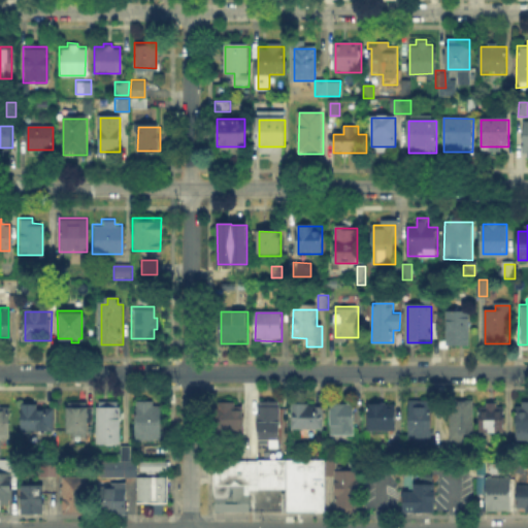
[(448,347),(448,312),(470,312),(470,348),(448,347)]
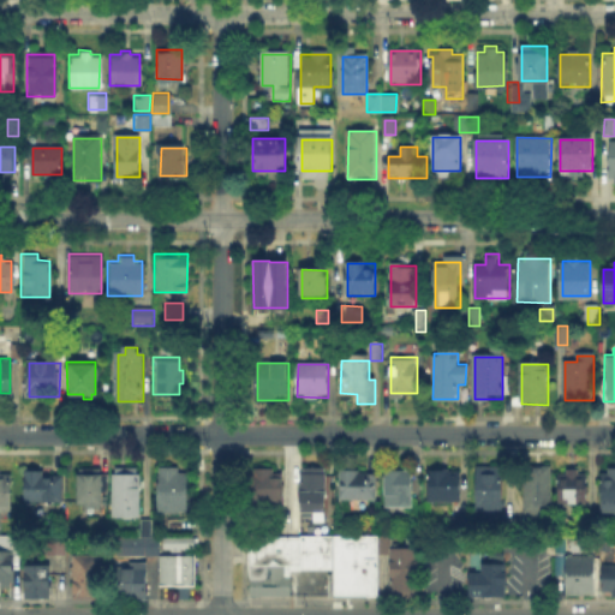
[(141,467),(141,517),(115,517),(115,467),(141,467)]
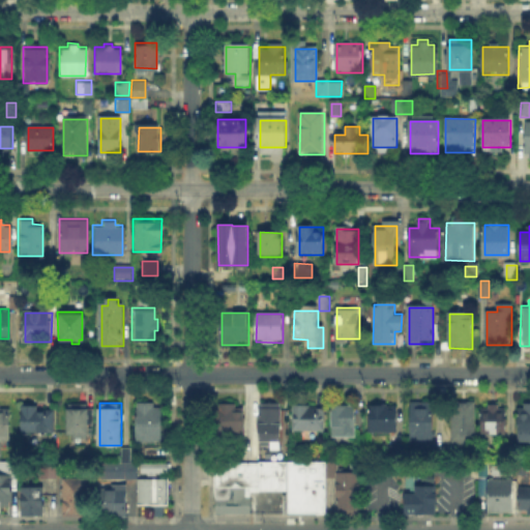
[(434,403),(434,444),(412,444),(412,403),(434,403)]
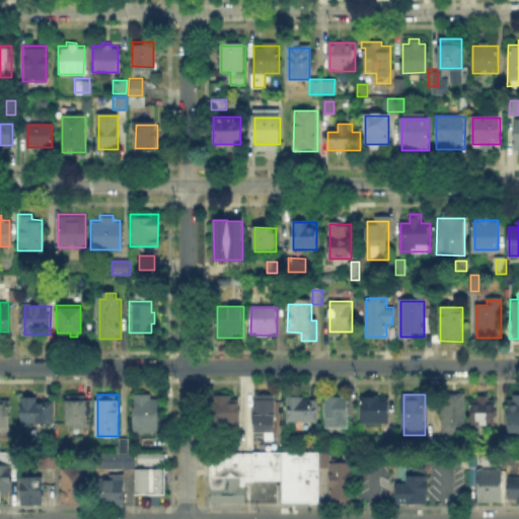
[(151,395),(151,401),(159,401),(159,432),(135,432),(135,395),(151,395)]
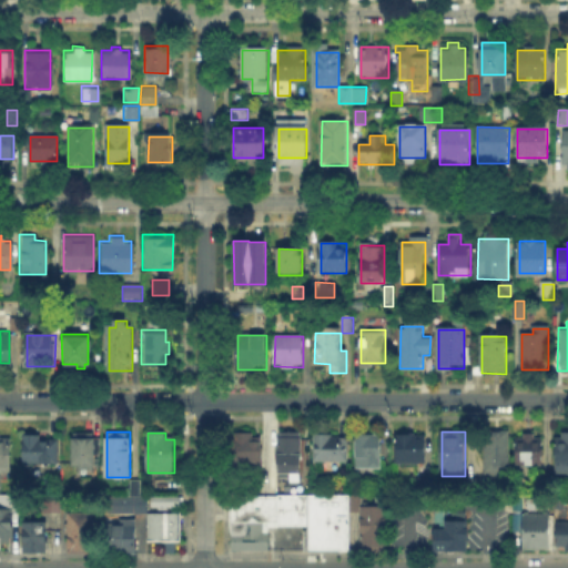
[(486,474),(486,433),(508,433),(508,474),(486,474)]
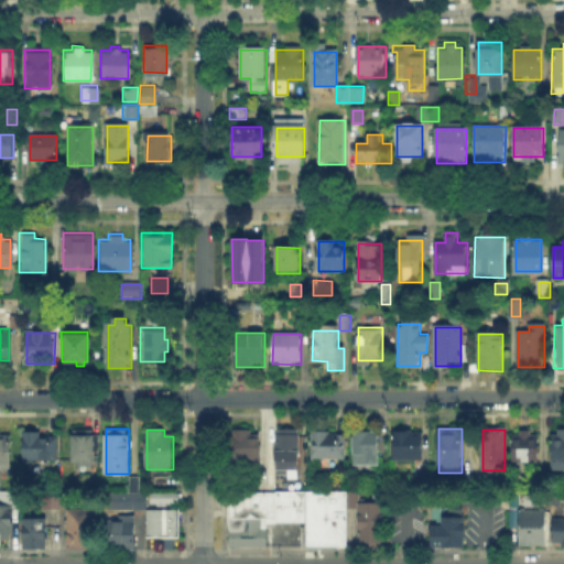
[(248,431),(248,438),(261,438),(261,464),(228,463),(228,431),(248,431)]
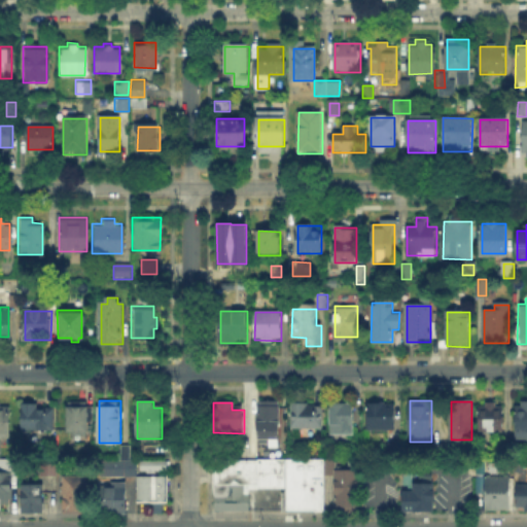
[(69,403),(88,403),(88,434),(69,434),(69,403)]
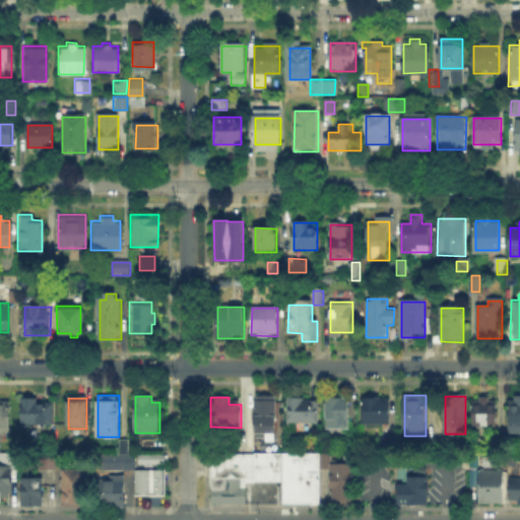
[(253,429),(253,398),(279,398),(279,430),(253,429)]
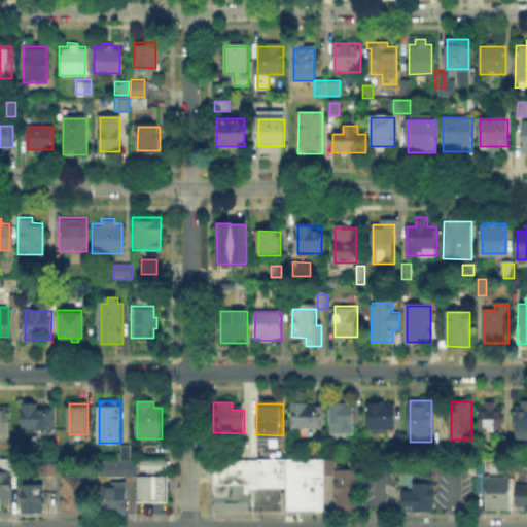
[(330,403),(354,405),(353,442),(345,442),(345,436),(330,436),(330,403)]
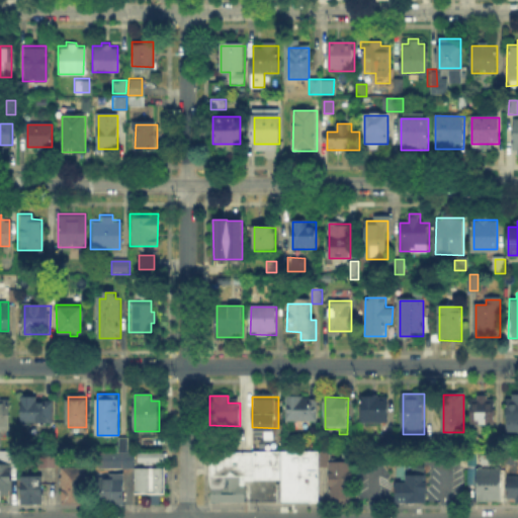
[(23,421),(23,398),(52,399),(51,421),(23,421)]
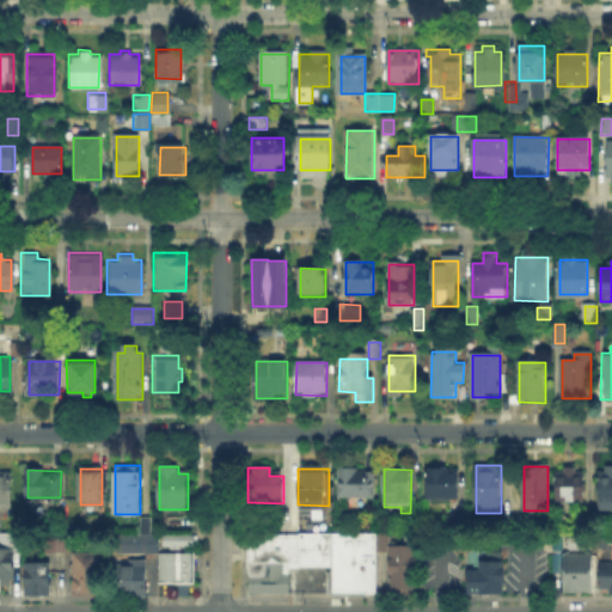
[(459,470),(459,501),(427,501),(428,470),(459,470)]
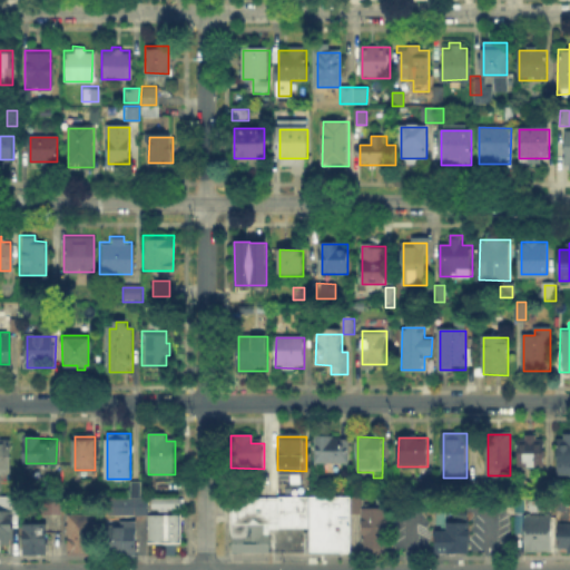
[(0,439),(11,439),(11,474),(0,474),(0,439)]
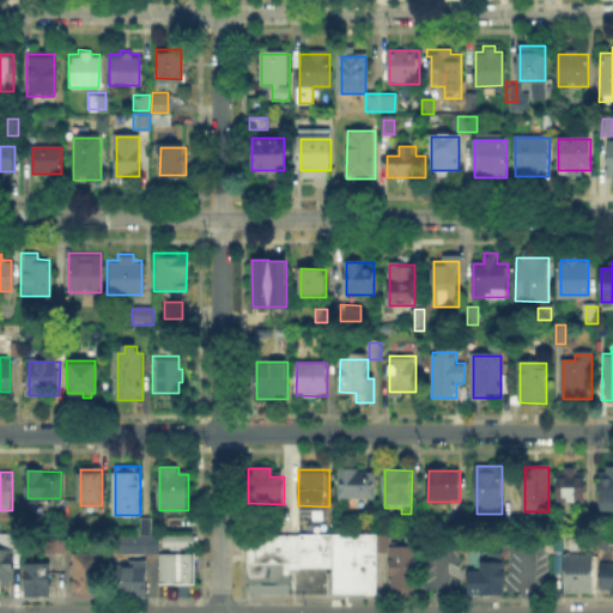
[(376,498),(340,498),(340,472),(376,472),(376,498)]
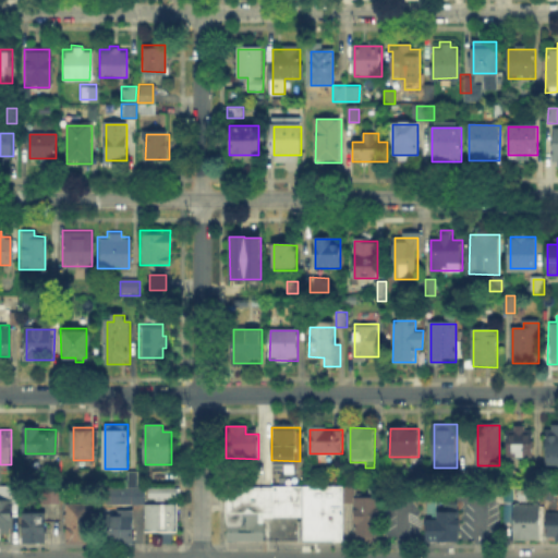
[(533,429),(533,459),(508,459),(509,429),(533,429)]
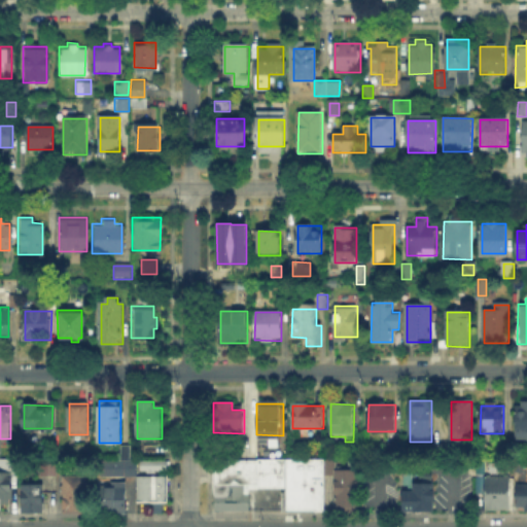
[(517,406),(526,406),(526,441),(517,441),(517,406)]
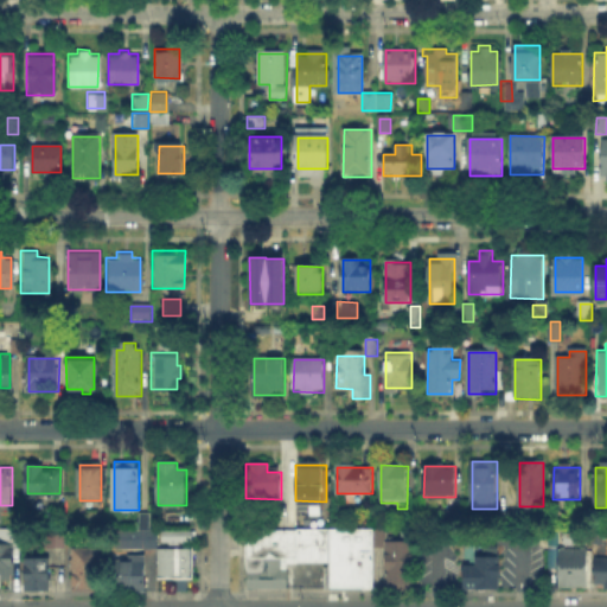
[(136,510),(136,525),(147,525),(147,510),(136,510)]
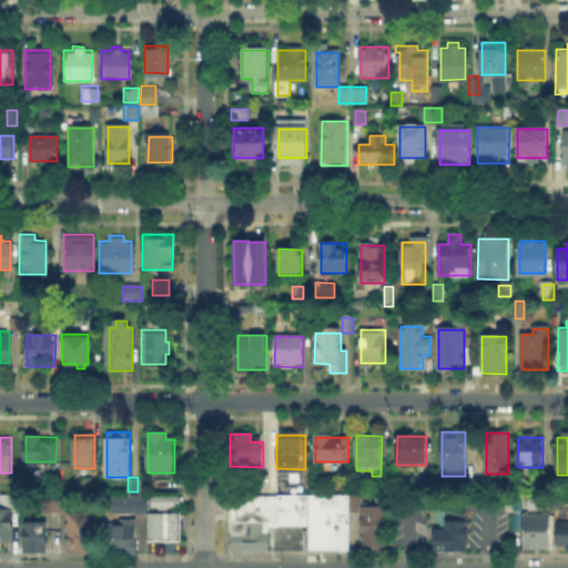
[(483,478),(483,497),(472,497),(472,478),(483,478)]
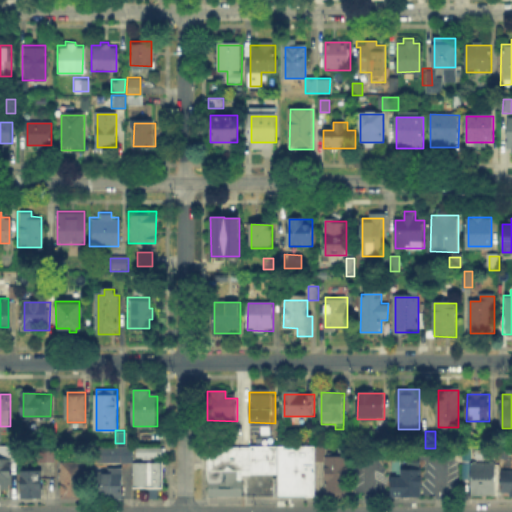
[(376,445),(376,432),(389,432),(389,445),(376,445)]
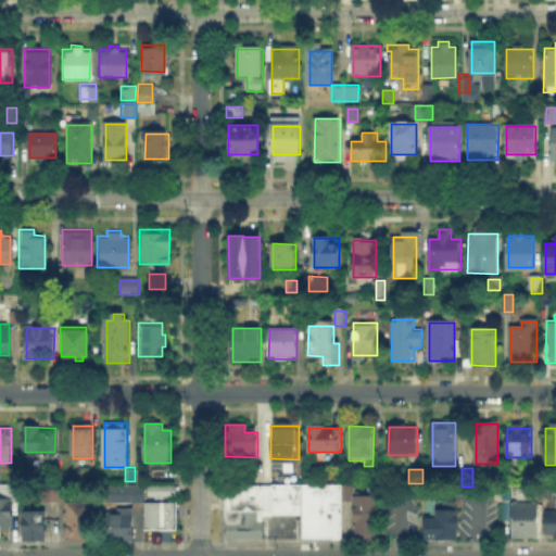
[(535,469),(535,479),(525,479),(525,469),(535,469)]
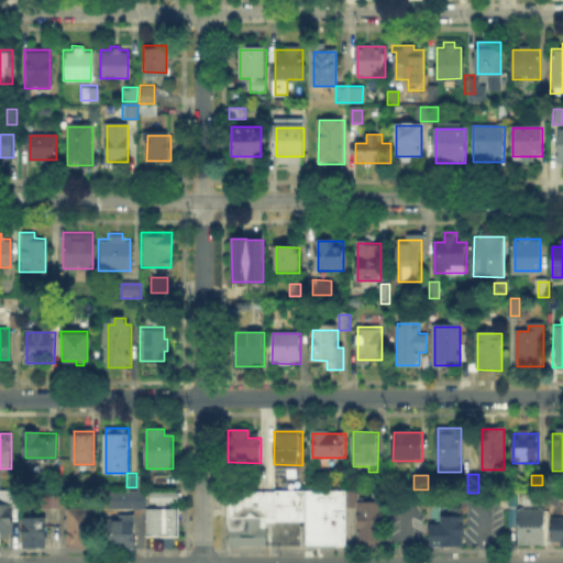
[(302,488),(302,520),(264,520),(264,545),(225,545),(225,487),(302,488)]
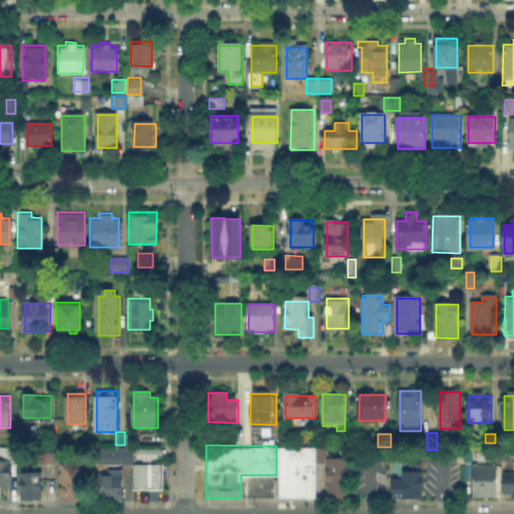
[(277,446),(276,497),(313,497),(314,446),(277,446)]
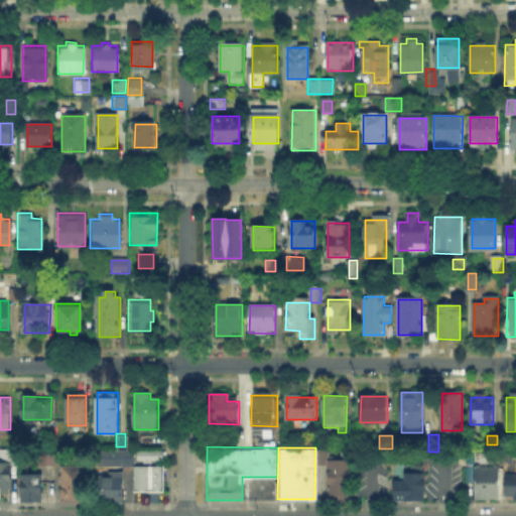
[(39,464),(52,464),(51,449),(38,449),(39,464)]
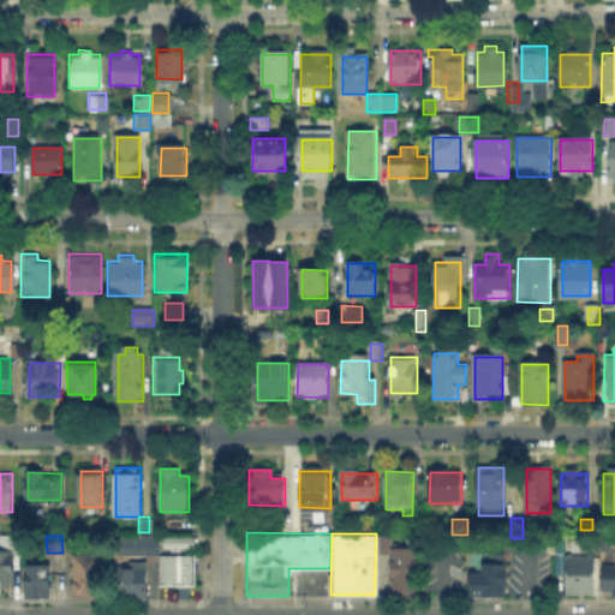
[(161,548),(161,536),(193,536),(193,548),(161,548)]
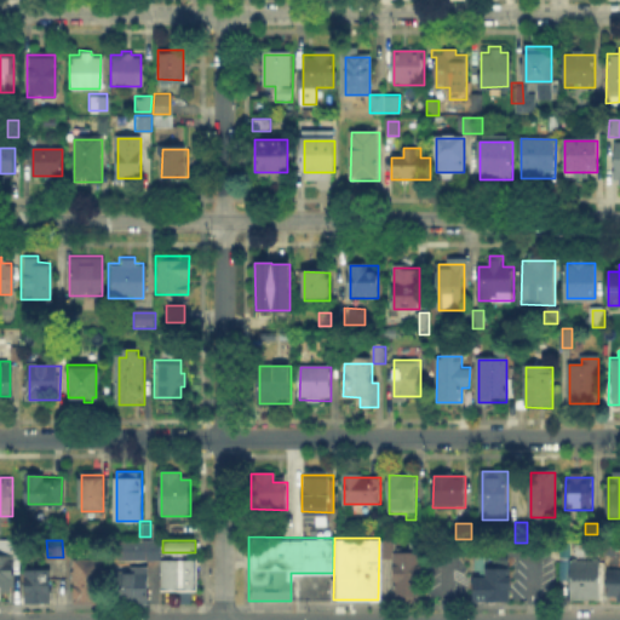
[(10,595),(0,595),(0,544),(10,544),(10,595)]
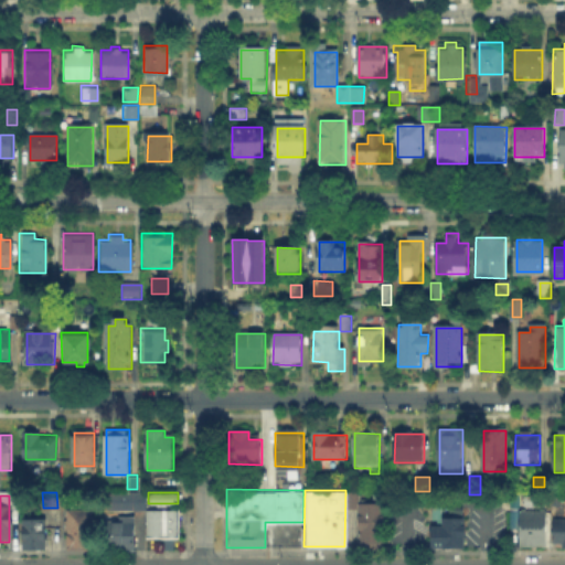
[(524,505),(524,497),(543,497),(543,505),(524,505)]
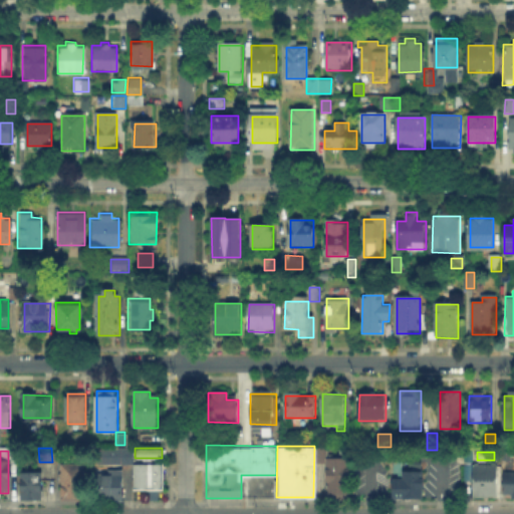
[(322,459),(322,494),(344,494),(344,459),(322,459)]
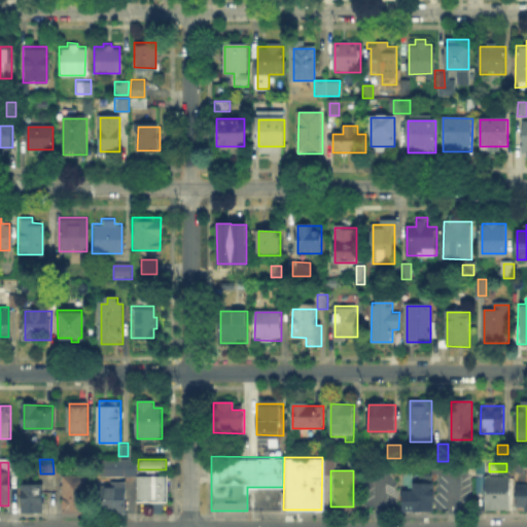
[(135,473),(135,500),(164,500),(164,473),(135,473)]
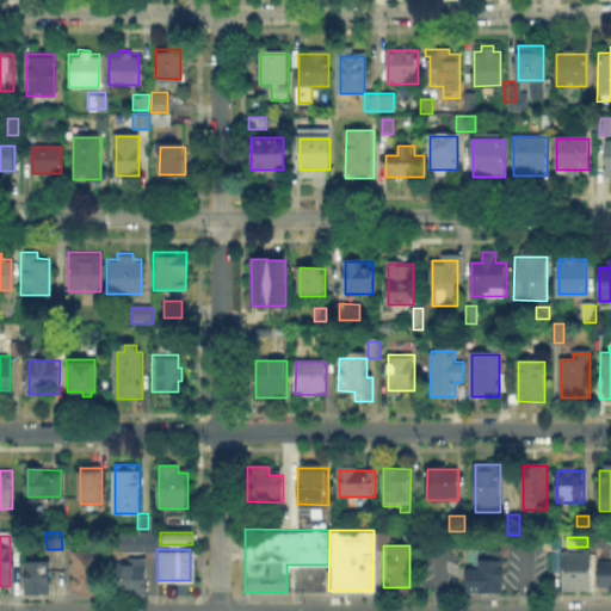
[(68,551),(69,592),(98,592),(97,550),(68,551)]
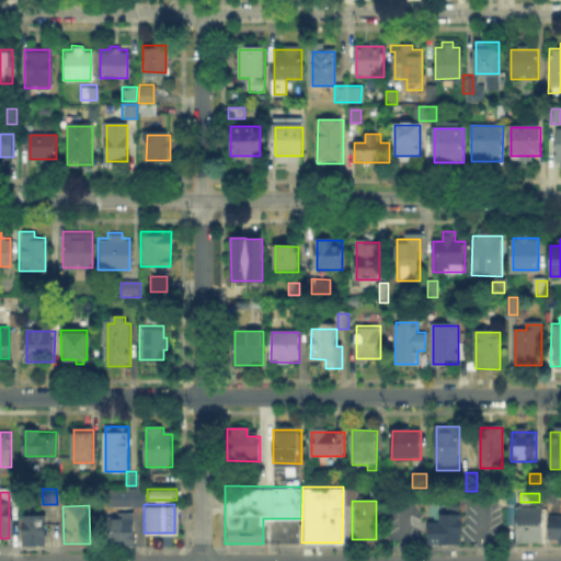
[(513,507),(513,545),(540,545),(540,507),(513,507)]
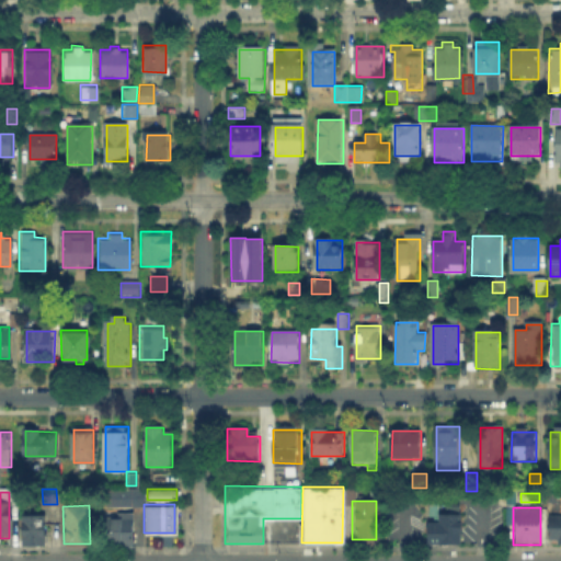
[(133,545),(100,545),(100,515),(116,515),(116,510),(133,510),(133,545)]
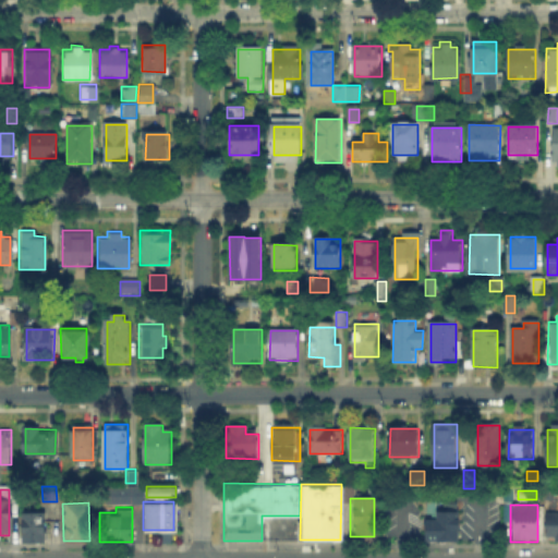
[(20,541),(20,511),(43,511),(43,540),(20,541)]
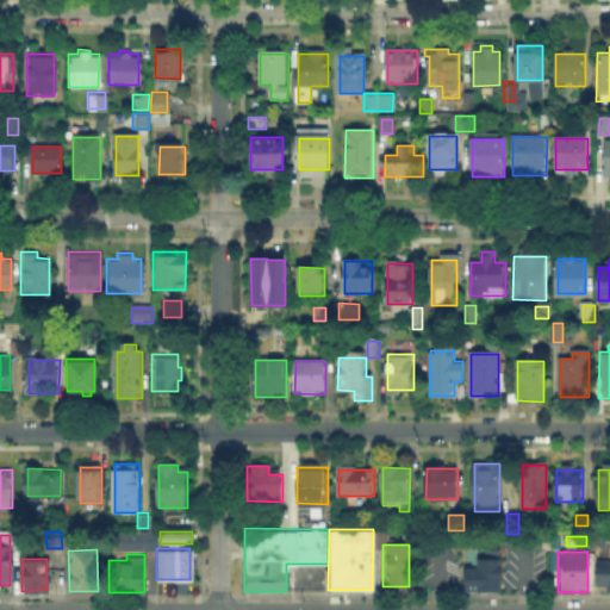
[(472,567),(461,567),(461,593),(499,593),(499,560),(472,560),(472,567)]
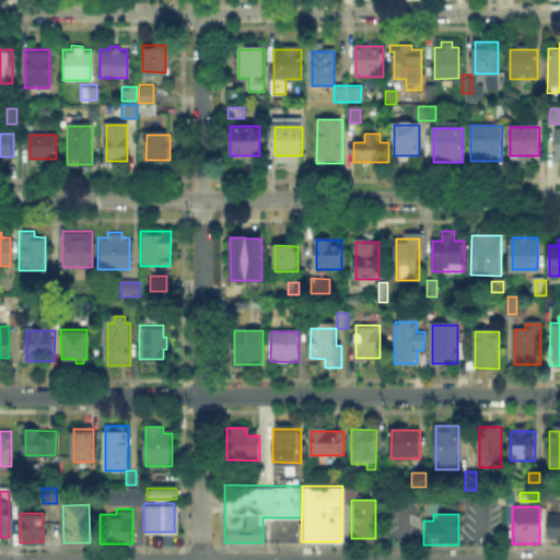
[(559,515),(545,515),(545,538),(557,538),(557,544),(559,544),(559,515)]
